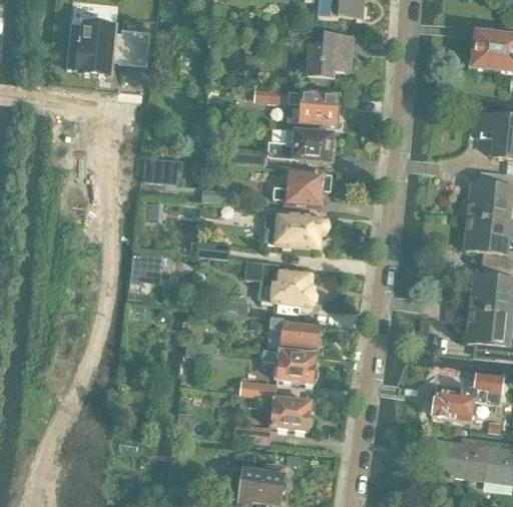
[(318,0),(317,13),(361,16),(362,0),(318,0)]
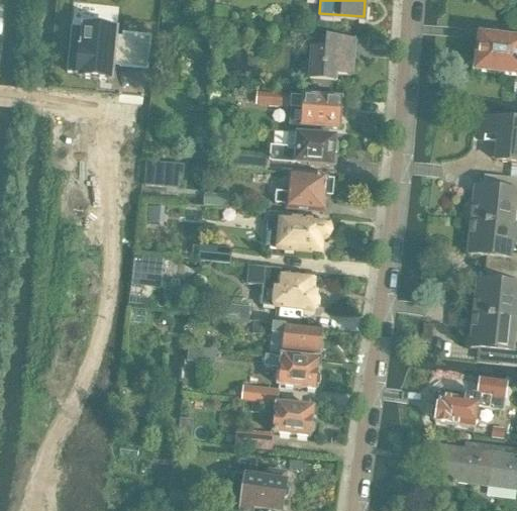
[(69,44),(67,68),(77,69),(77,71),(79,71),(79,73),(111,76),(112,60),(120,61),(119,63),(146,65),(150,31),(123,29),(122,33),(115,32),(116,26),(83,23),(81,44),(80,43),(80,45),(69,44)]
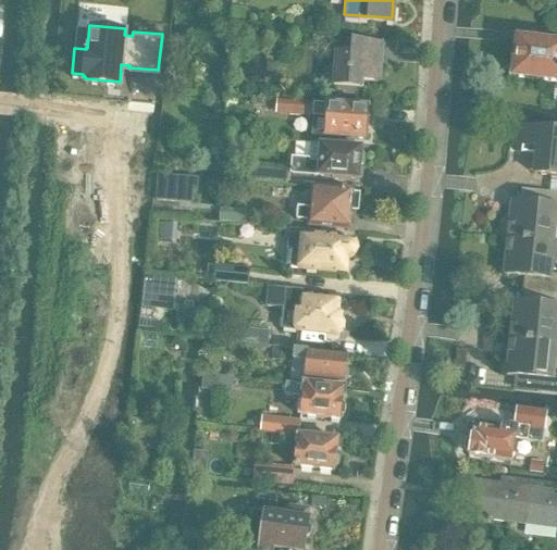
[(516,52),(511,52),(508,73),(556,77),(556,34),(535,32),(534,38),(518,37),(516,52)]
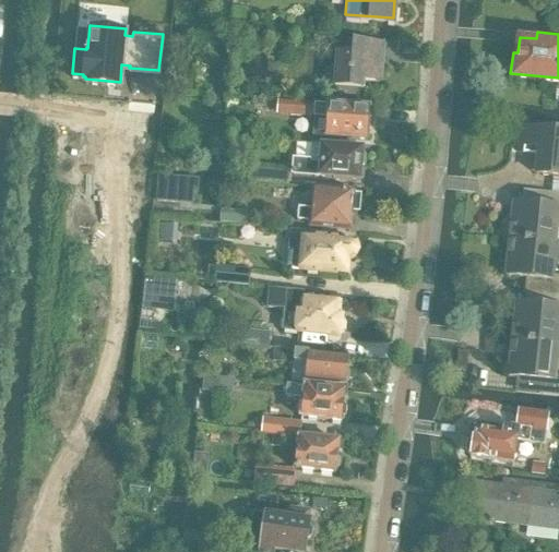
[(363,83),(363,74),(380,75),(382,39),(393,40),(394,38),(337,34),(337,35),(344,36),(343,48),(335,47),(333,81),(363,83)]
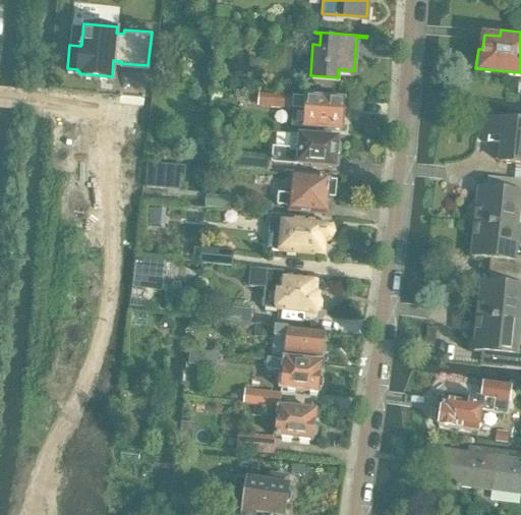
[(259,88),(258,96),(271,97),(271,102),(292,103),(292,104),(293,104),(292,122),(303,123),(341,126),(343,106),(344,97),(339,96),(293,92),(293,91),(259,88)]
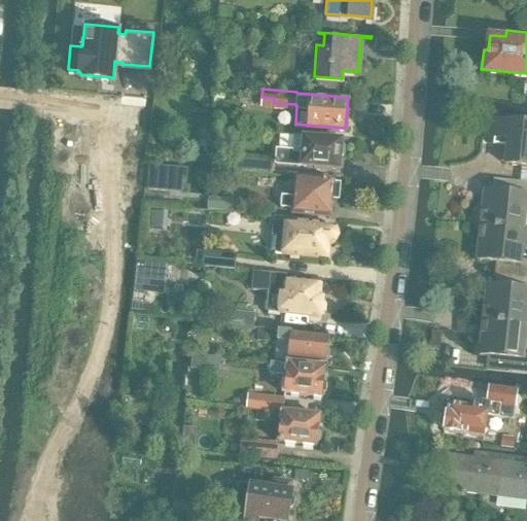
[(526,161),(526,118),(490,115),(488,139),(508,141),(508,139),(514,139),(511,160),(526,161)]
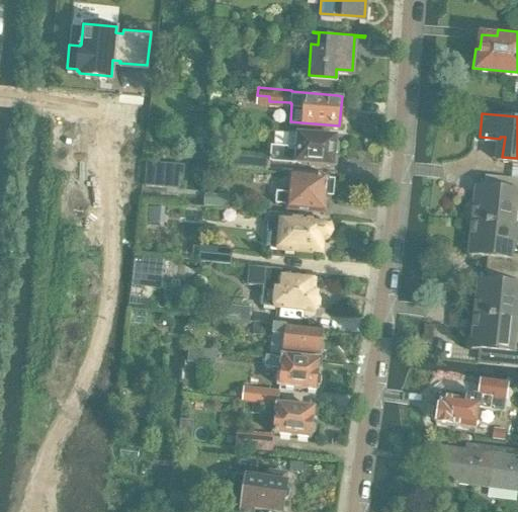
[(271,157),(289,159),(289,160),(333,163),(334,151),(337,148),(338,141),(335,138),(335,135),(298,132),(299,130),(288,129),(287,146),(272,145),(271,157)]
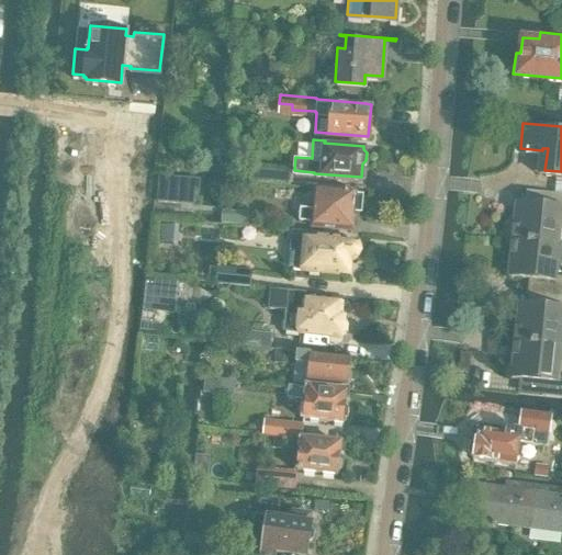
[(248,178),(289,181),(290,167),(249,163),(248,178)]
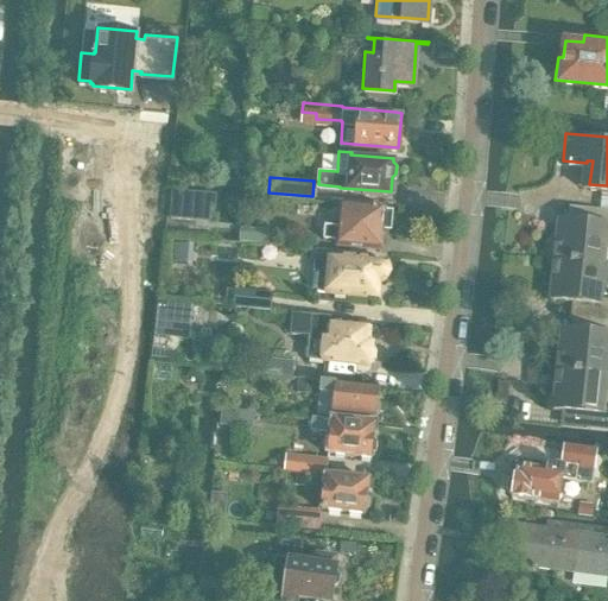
[(173,187),(171,213),(195,215),(197,189),(173,187)]
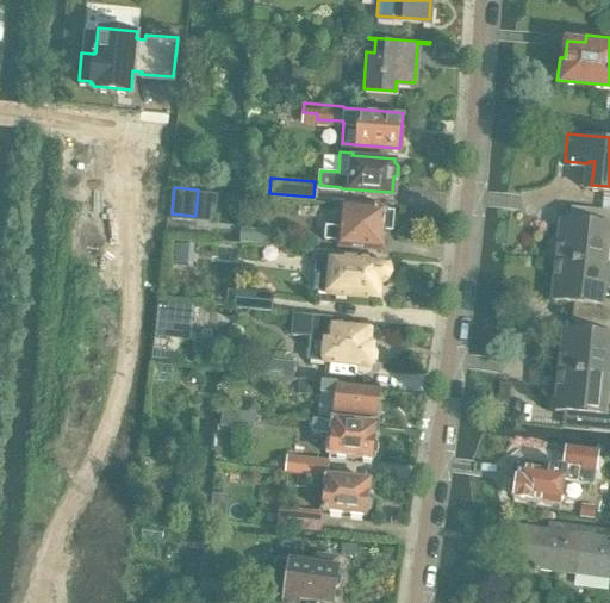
[(338,242),(367,244),(380,246),(383,224),(390,225),(391,209),(384,209),(384,205),(342,201),(340,224),(325,223),(324,236),(338,237),(338,242)]
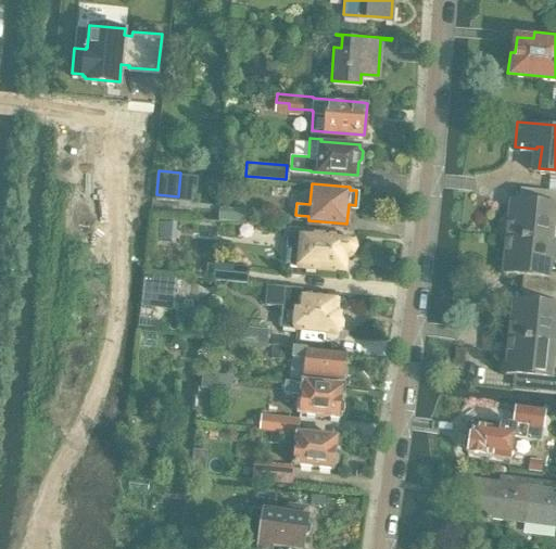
[(509,195),(505,233),(552,238),(555,207),(555,187),(543,187),(542,200),(509,195)]
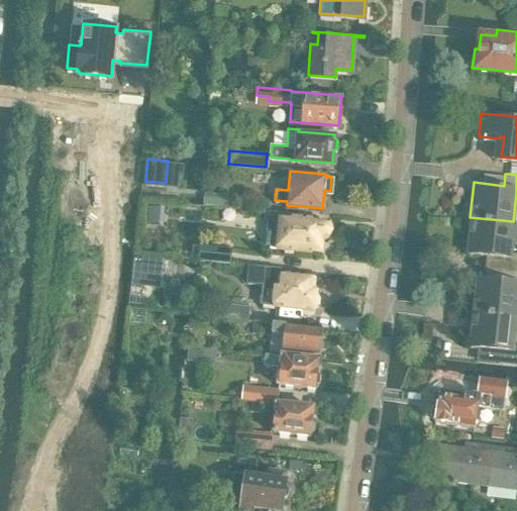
[(204,201),(216,202),(217,193),(204,192),(204,201)]
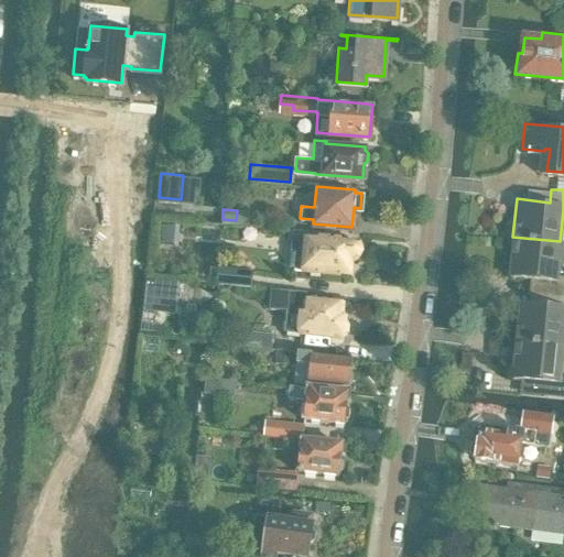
[(305,249),(293,248),(292,265),(337,271),(337,269),(346,270),(347,258),(350,258),(355,254),(358,250),(356,244),(351,241),(348,240),(306,236),(305,249)]
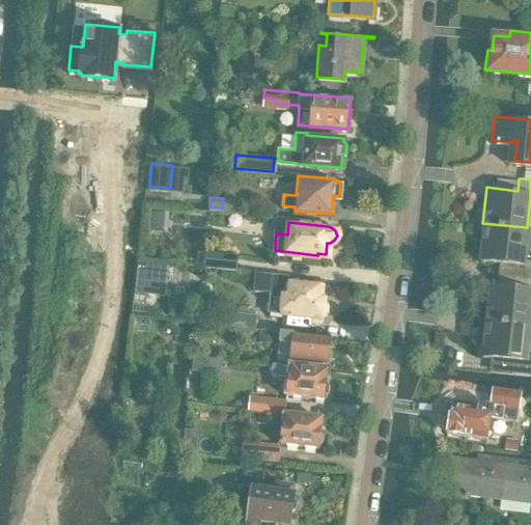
[(482,223),(479,256),(523,261),(522,275),(530,275),(530,257),(524,257),(525,247),(530,247),(530,227),(527,227),(482,223)]
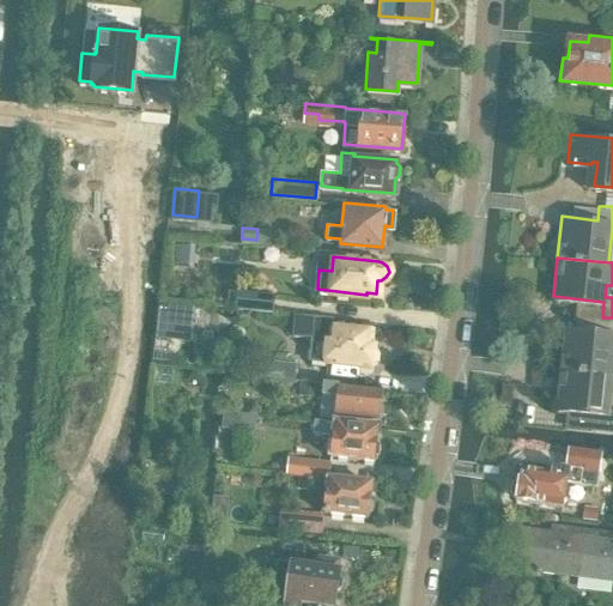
[(234,303),(235,303),(272,308),(274,291),(235,286),(234,303)]
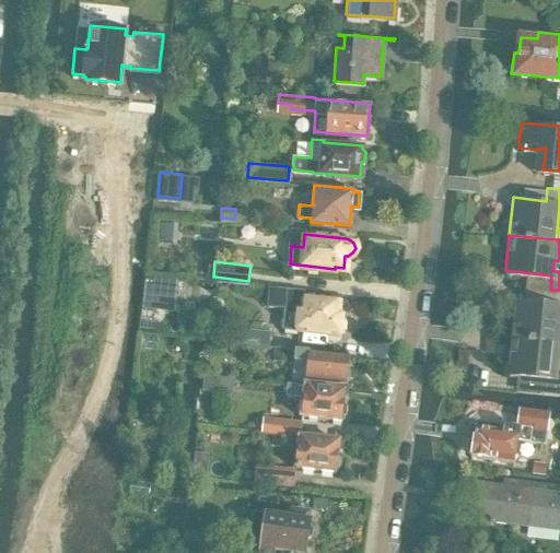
[(146,272),(141,304),(142,305),(143,301),(171,304),(173,277),(177,277),(177,275),(146,272)]
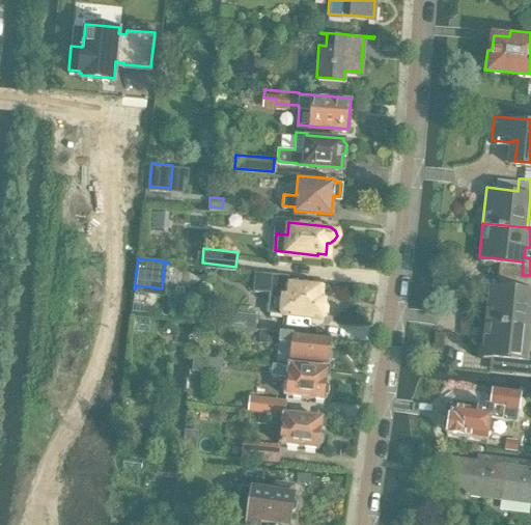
[(255,270),(254,287),(271,288),(269,308),(322,314),(322,312),(326,310),(326,302),(323,299),(323,296),(320,296),(322,283),(289,280),(290,272),(273,270),(273,272),(255,270)]
